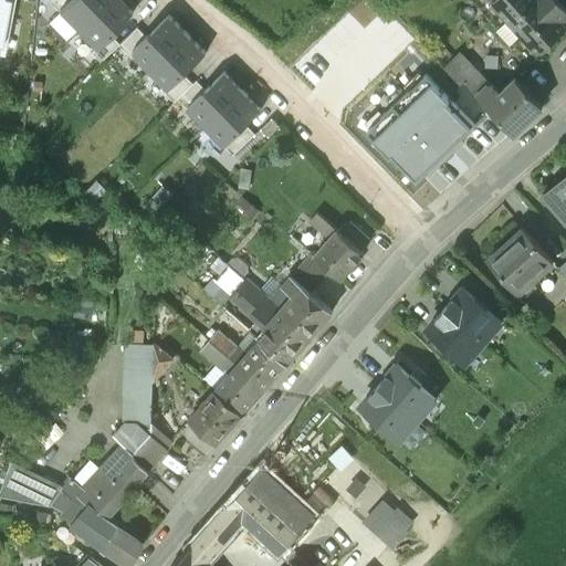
[(13,0),(0,0),(0,72),(13,75),(23,19),(10,18),(13,0)]
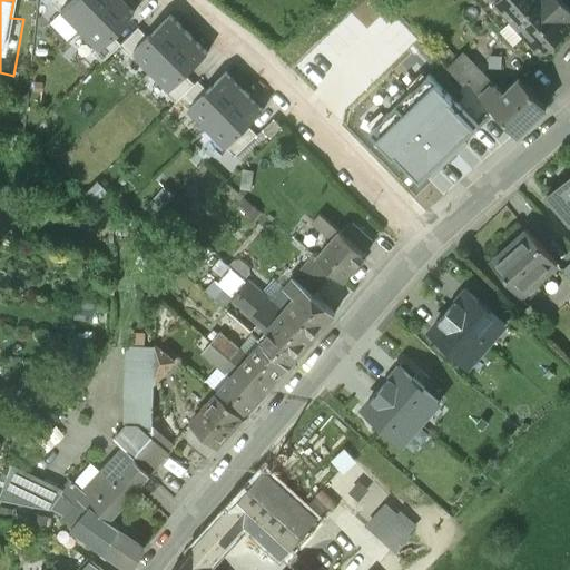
[(47,0),(60,11),(71,0),(47,0)]
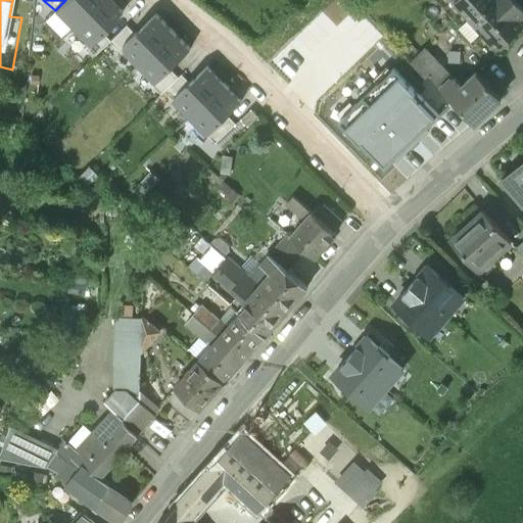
[(65,0),(55,10),(72,29),(101,0),(65,0)]
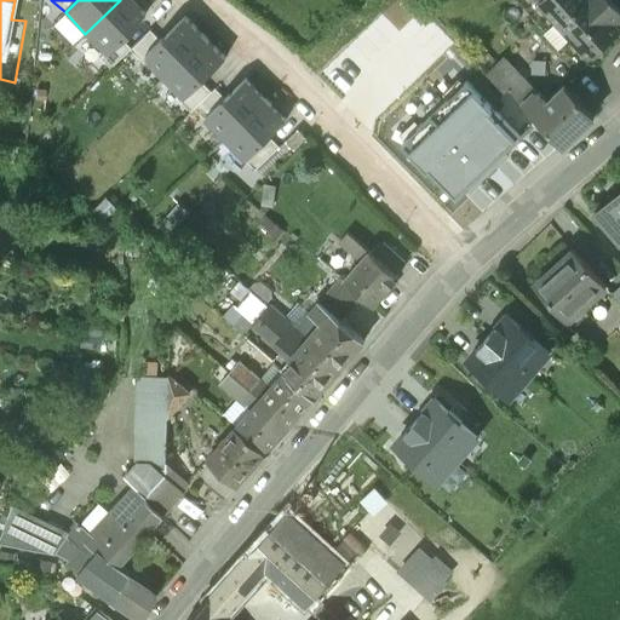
[(131,0),(120,0),(85,34),(105,55),(121,40),(147,16),(131,0)]
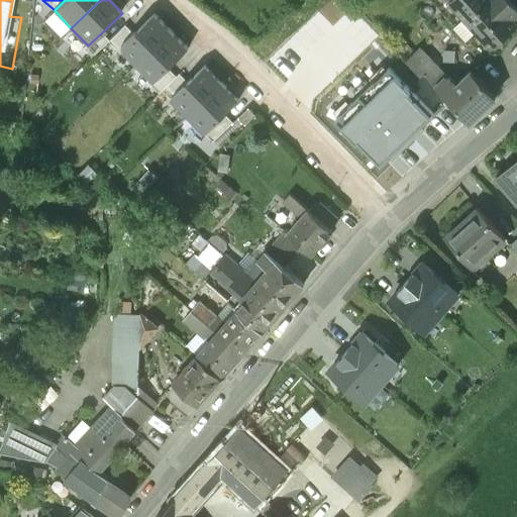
[(475,14),(461,0),(451,0),(449,3),(449,4),(466,21),(475,14)]
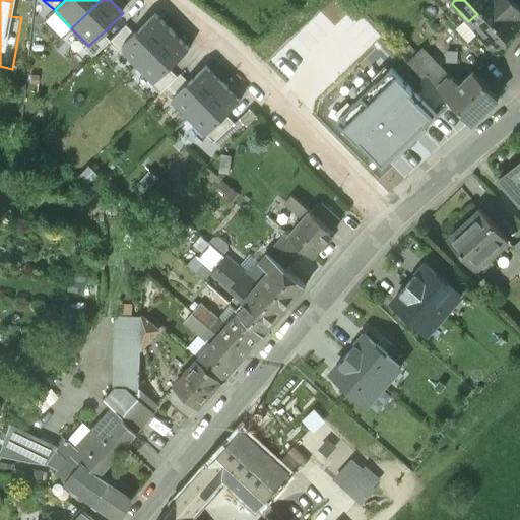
[(519,10),(510,0),(464,0),(477,14),(468,21),(494,50),(519,25),(515,20),(519,15),(519,10)]
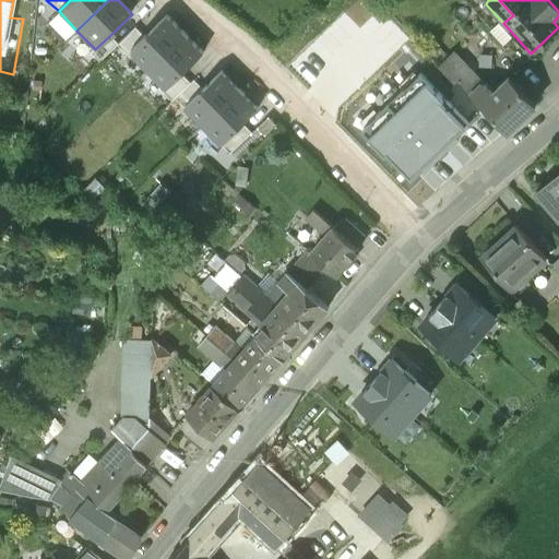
[(145,37),(130,52),(149,71),(186,35),(167,16),(145,37)]
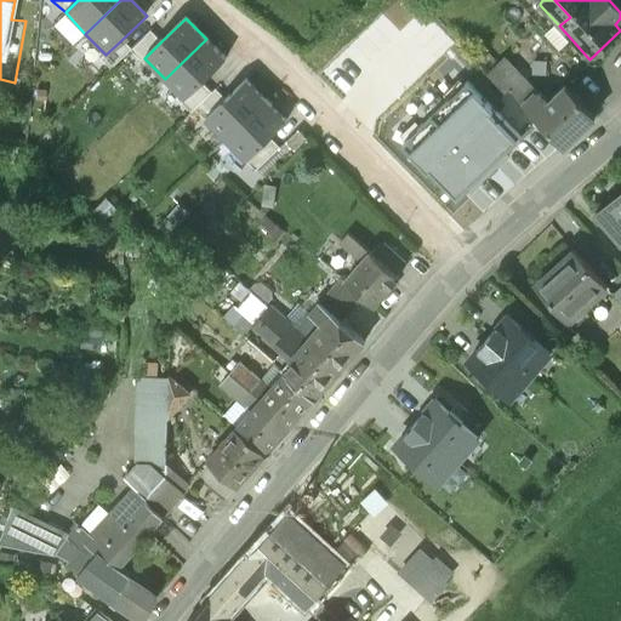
[(152,32),(131,50),(142,61),(144,58),(161,41),(152,32)]
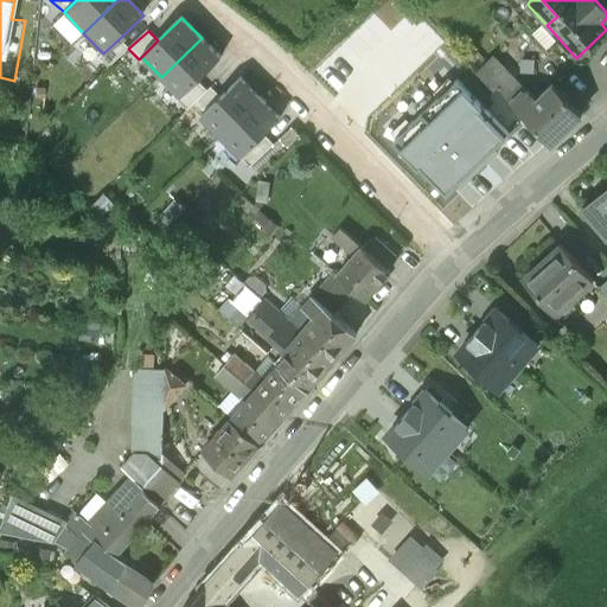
[(202,38),(161,77),(180,97),(198,81),(221,58),(202,38)]
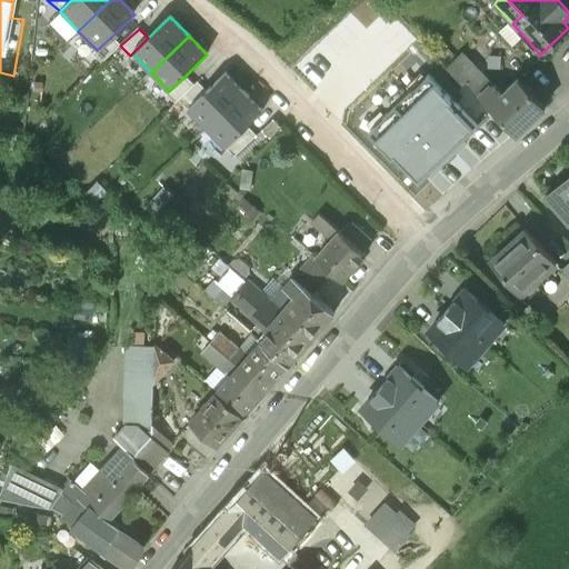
[(120,46),(111,37),(97,50),(92,55),(102,63),(120,46)]
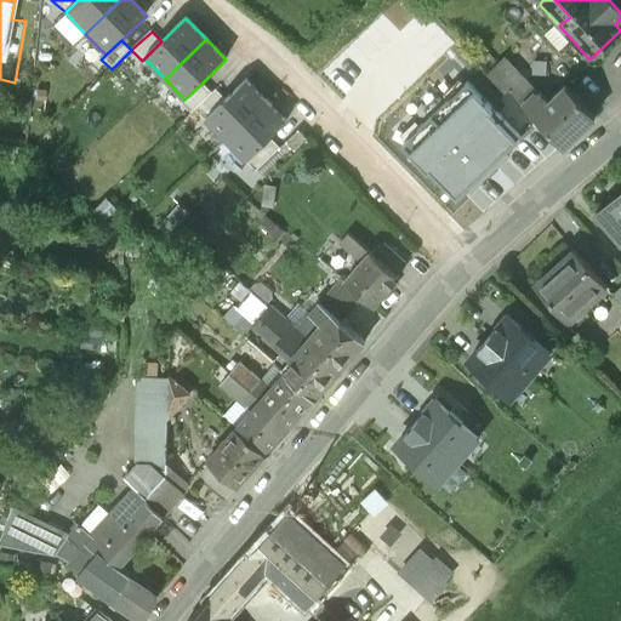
[(536,95),(502,60),(488,74),(505,93),(510,90),(524,107),(536,95)]
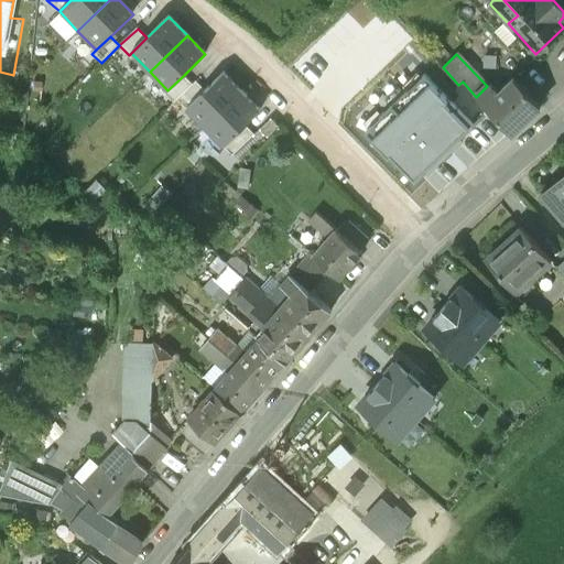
[(206,128),(245,90),(227,72),(207,91),(188,109),(206,128)]
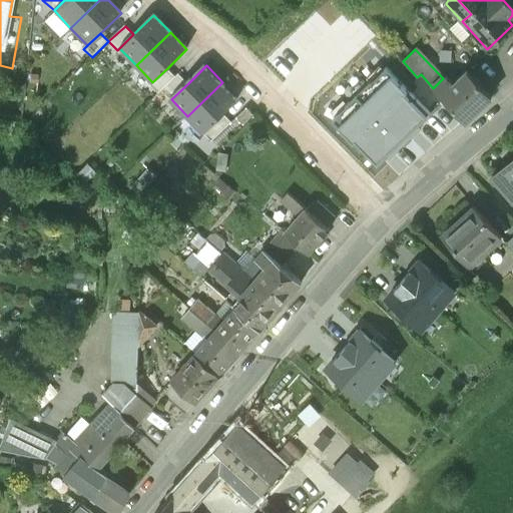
[(167,68),(152,82),(149,85),(158,93),(161,90),(175,76),(167,68)]
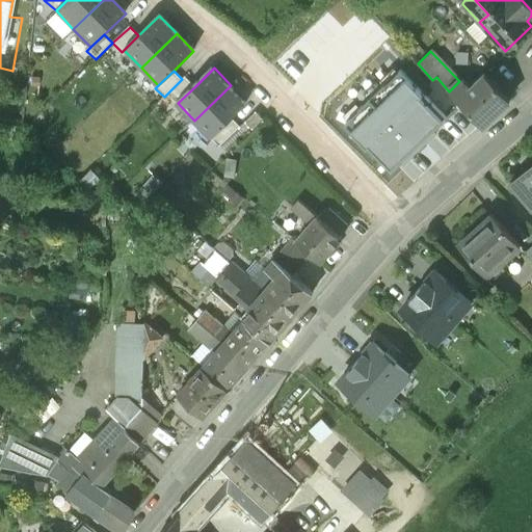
[(434,130),(446,120),(399,72),(384,86),(383,85),(357,109),(358,110),(344,126),(391,174),(402,162),(404,164),(436,132),(434,130)]
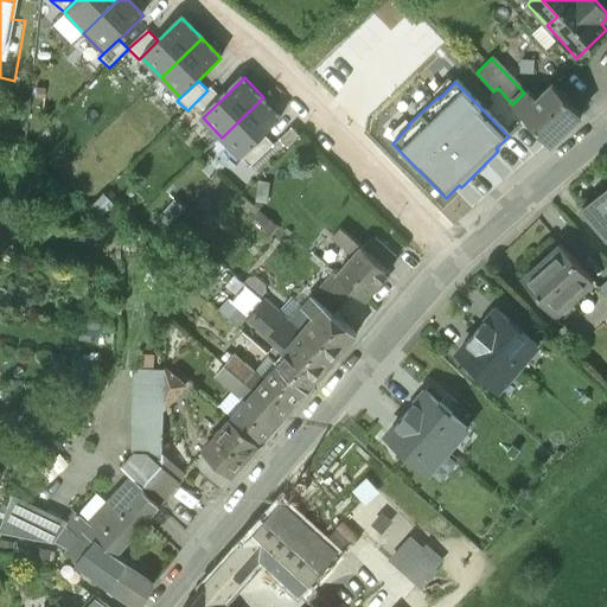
[(551,85),(534,103),(524,93),(512,104),(550,145),(581,115),(551,85)]
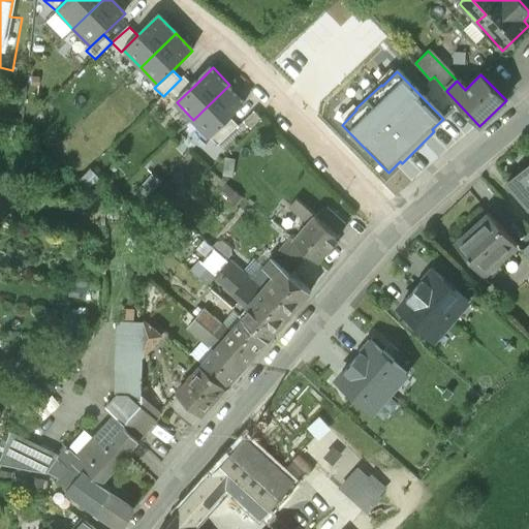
[(166,93),(177,102),(194,86),(184,75),(181,79),(166,93)]
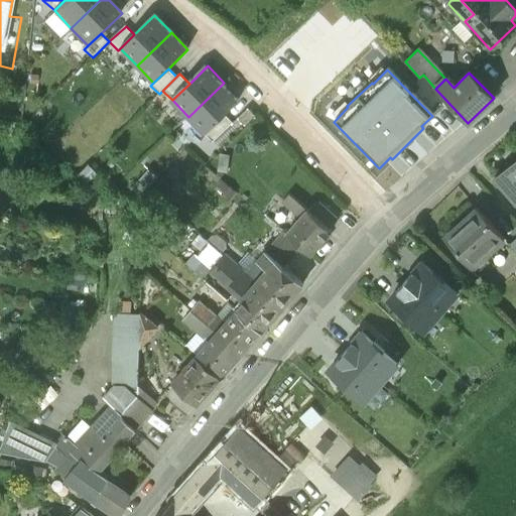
[(205,134),(225,115),(241,100),(224,83),(188,117),(205,134)]
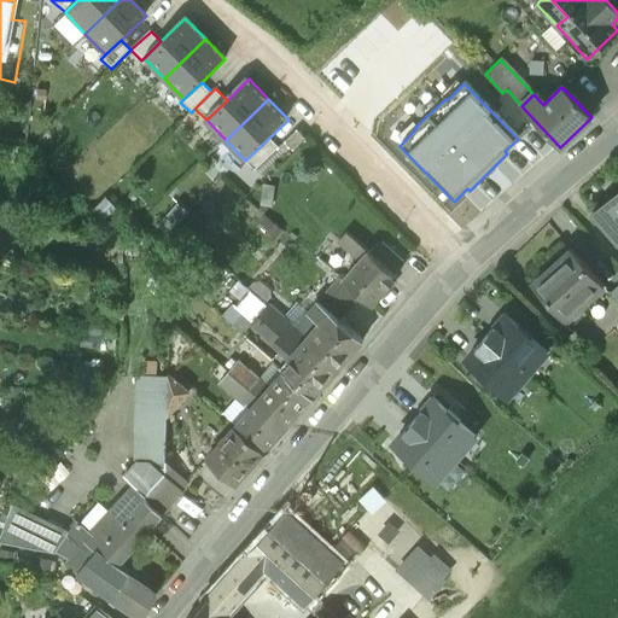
[(285,143),(295,152),(307,140),(297,130),(285,143)]
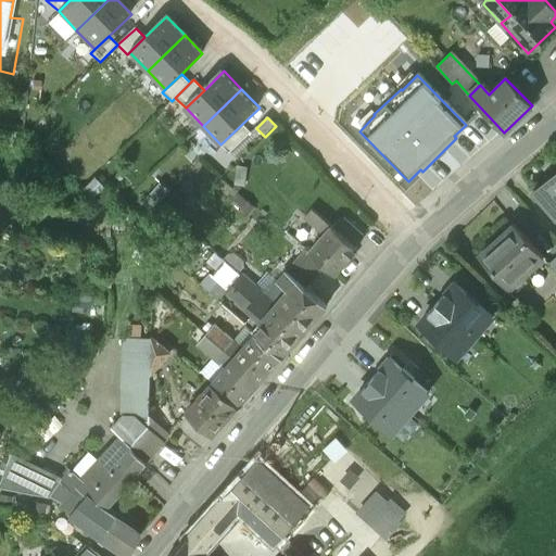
[(242,124),(220,144),(230,153),(251,133),(242,124)]
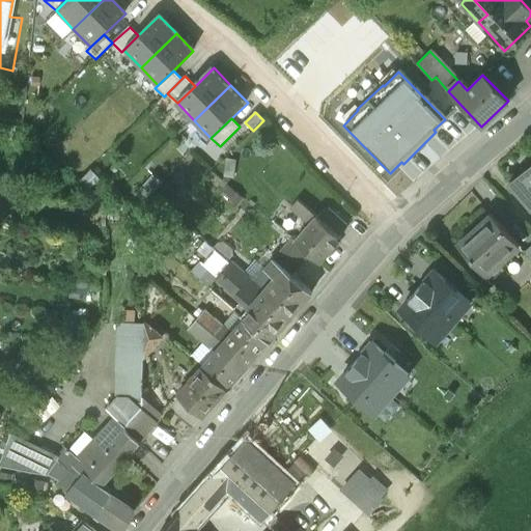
[(530,166),(511,184),(530,205),(530,166)]
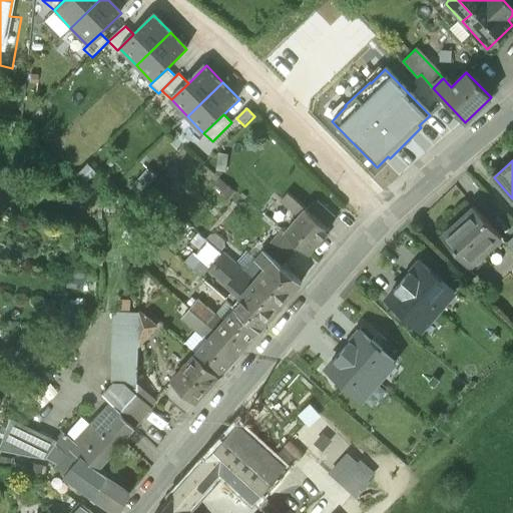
[(474,207),(441,237),(469,268),(488,249),(485,246),(497,235),(500,238),(502,237),(474,207)]
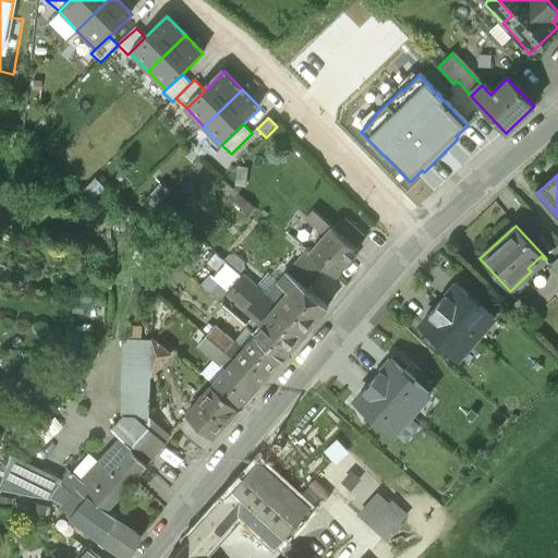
[(356,252),(330,228),(307,254),(327,271),(335,278),(356,252)]
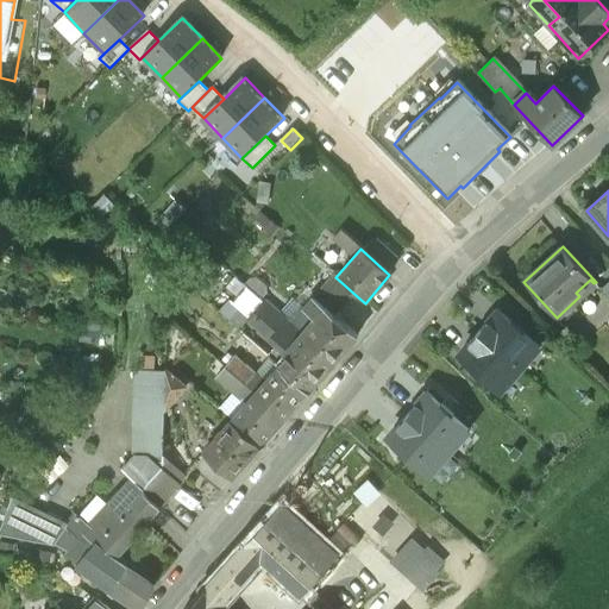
[(336,277),(333,275),(312,299),(336,320),(357,296),(336,277)]
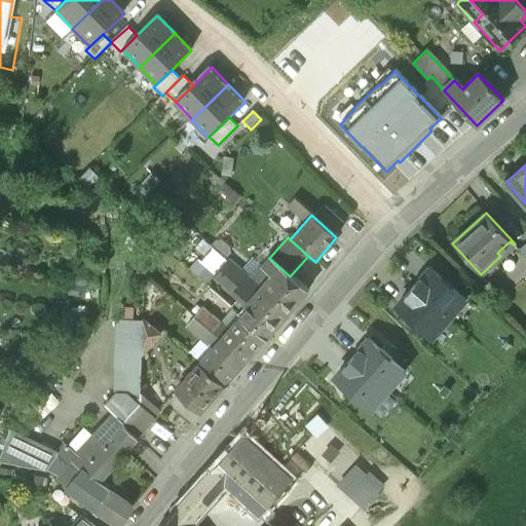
[(290,276),(269,258),(260,269),(270,278),(260,290),(288,313),(308,292),(290,276)]
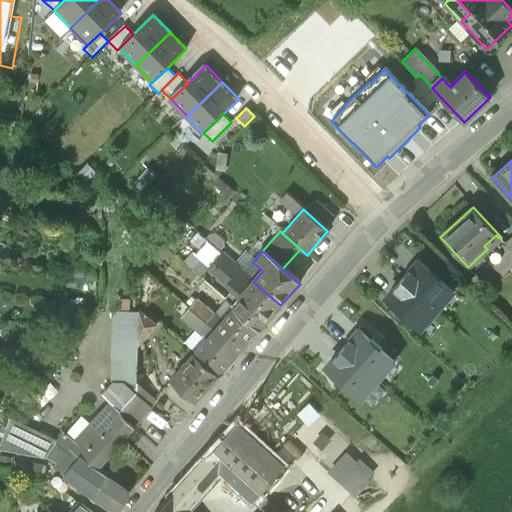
[(253,282),(222,255),(208,271),(232,292),(224,301),(234,310),(258,331),(280,305),(253,282)]
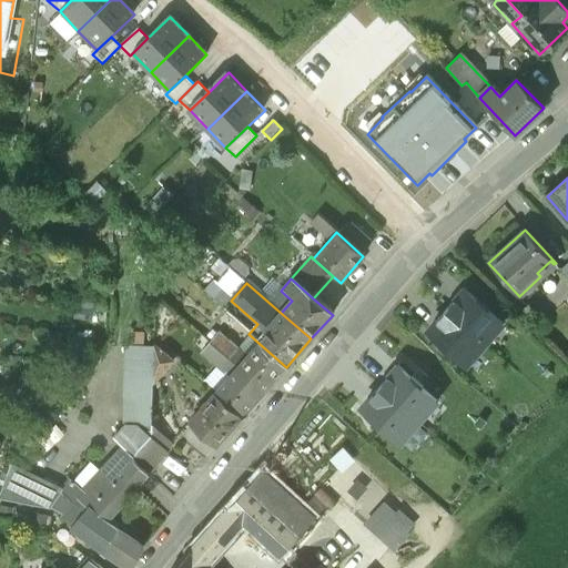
[(503,323),(465,290),(446,311),(485,344),(503,323)]
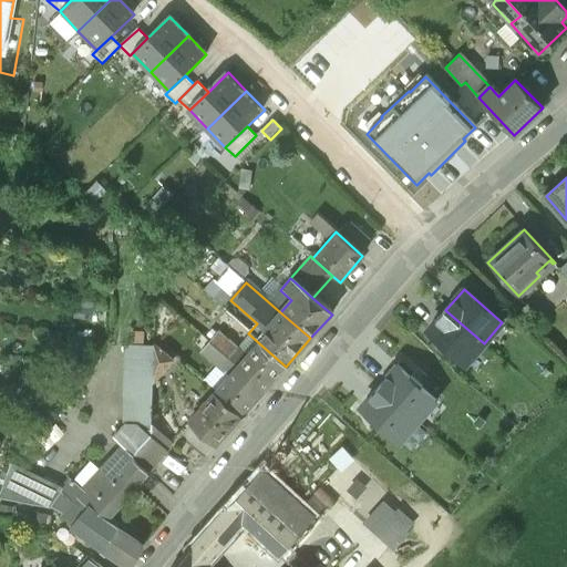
[(484,343),(445,310),(428,331),(466,364),(484,343)]
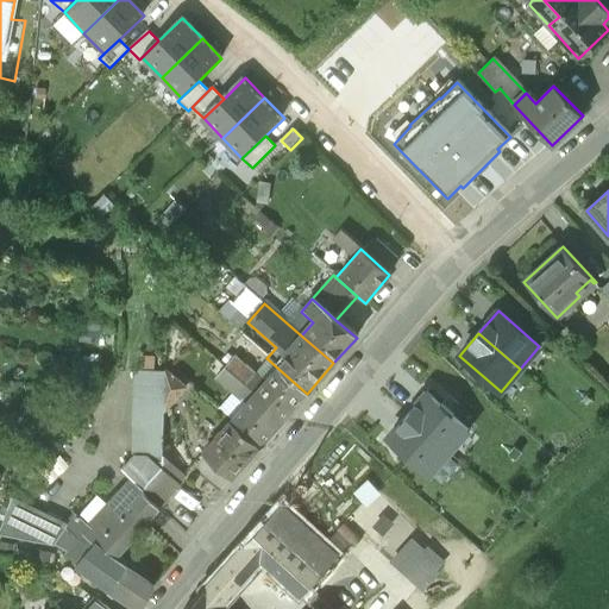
[(259,381),(234,358),(225,369),(255,395),(261,389),(256,385),(259,381)]
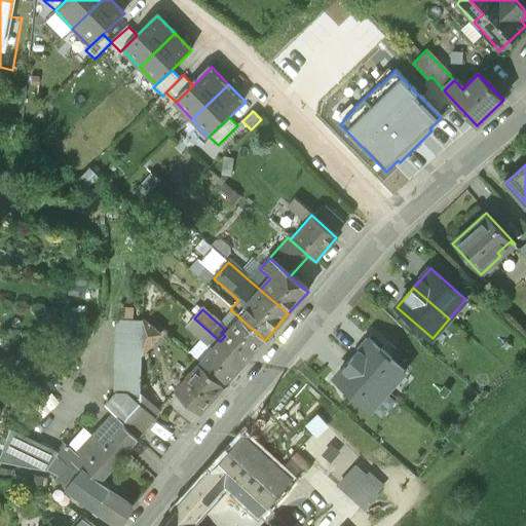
[(220,341),(194,318),(187,326),(210,345),(213,343),(216,345),(220,341)]
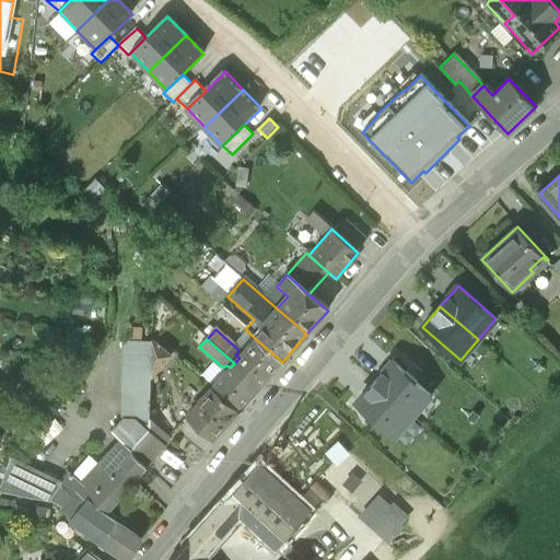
[(282,362),(256,339),(240,358),(234,363),(261,386),(282,362)]
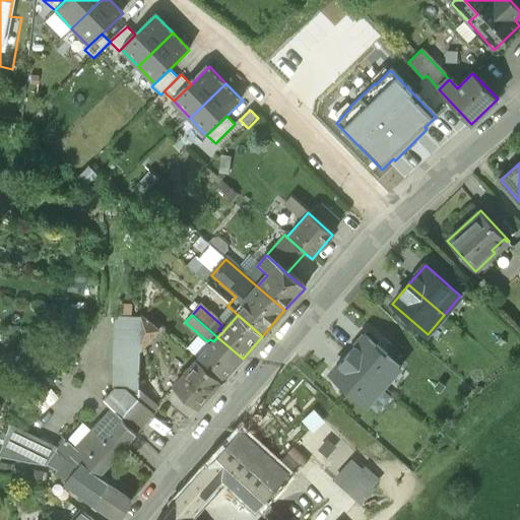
[(141,316),(118,316),(116,389),(126,388),(138,398),(141,316)]
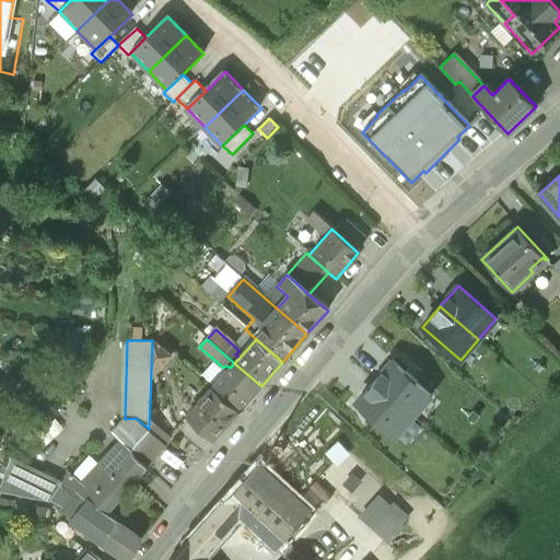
[(404,372),(393,361),(374,382),(412,415),(430,394),(415,382),(418,378),(406,370),(404,372)]
